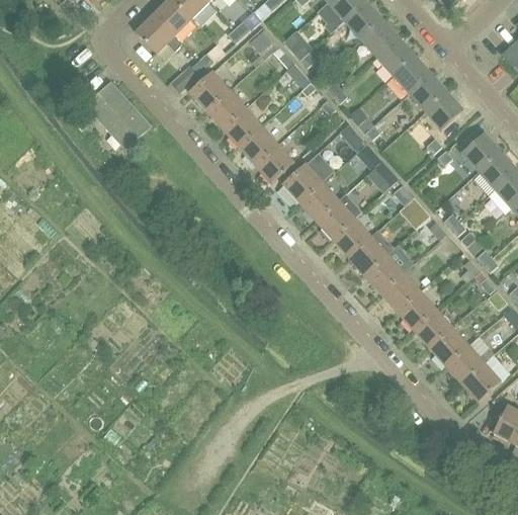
[(167,0),(153,14),(175,36),(192,19),(173,0),(167,0)]
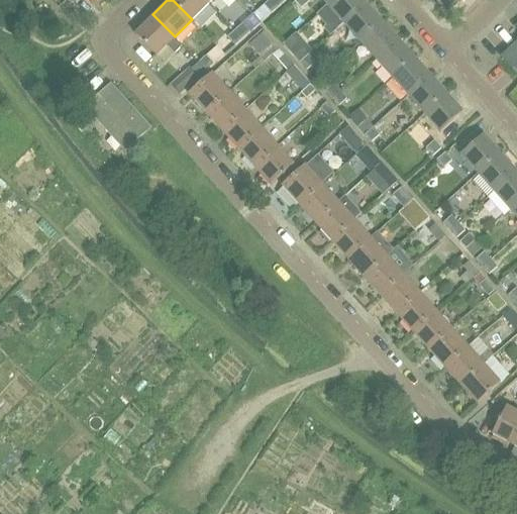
[(173,0),(192,19),(209,2),(207,0),(173,0)]
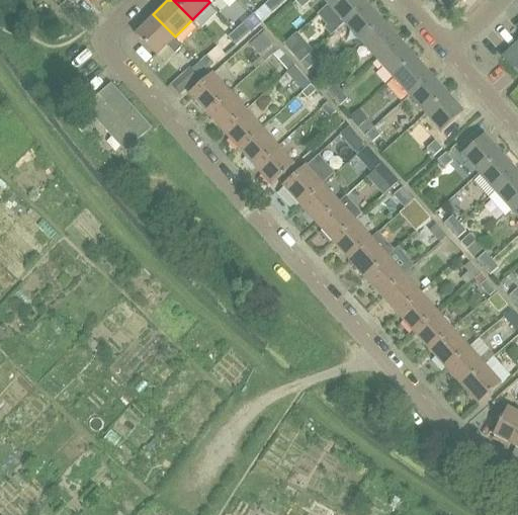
[(267,0),(264,3),(254,12),(262,20),(272,11),(280,4),(275,0),(267,0)]
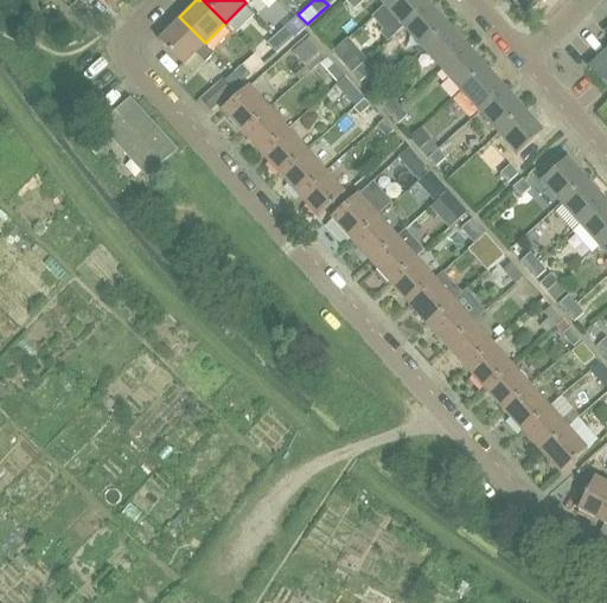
[(344,0),(352,10),(362,0),(344,0)]
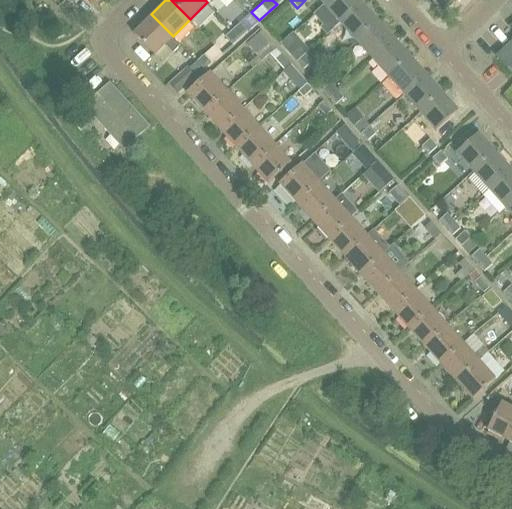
[(328,0),(324,3),(340,21),(362,1),(361,0),(328,0)]
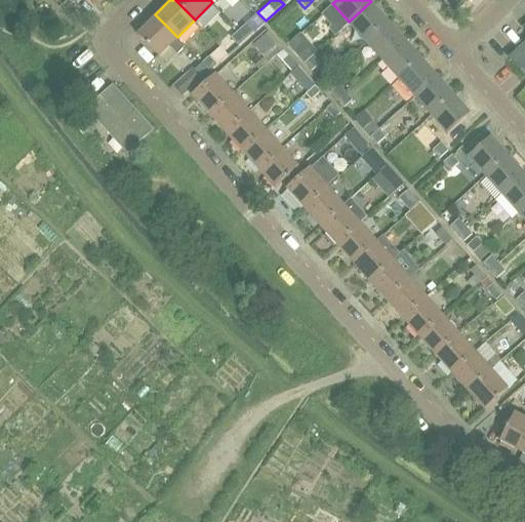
[(444,0),(454,11),(467,0),(444,0)]
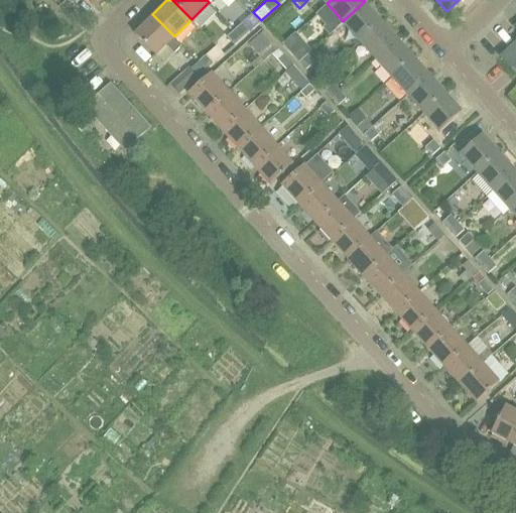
[(343,21),(359,39),(381,19),(365,1),(343,21)]
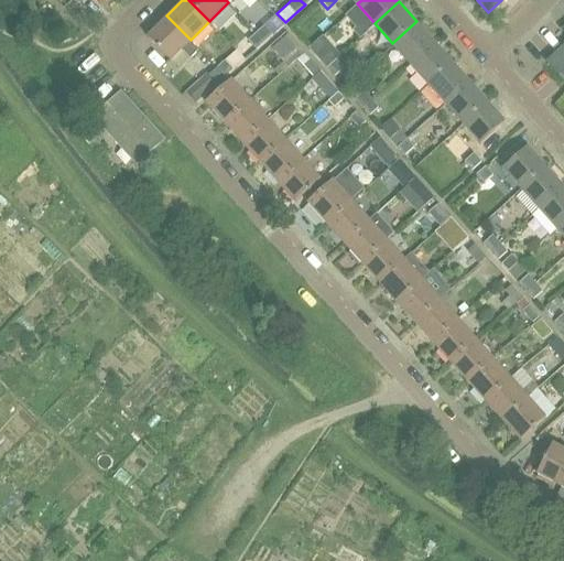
[(277,13),(260,28),(257,31),(266,40),(273,33),(285,22),(277,13)]
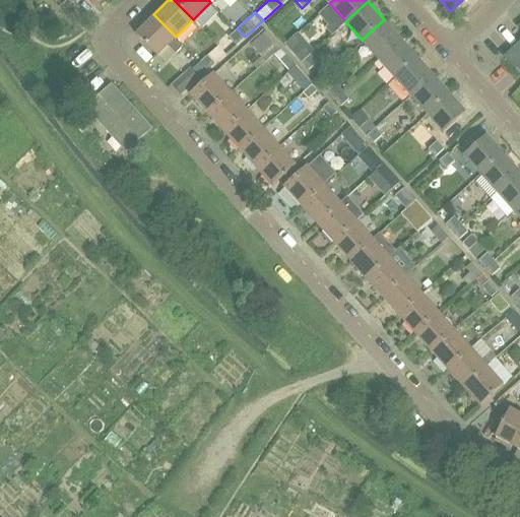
[(153,14),(136,33),(157,54),(176,37),(153,14)]
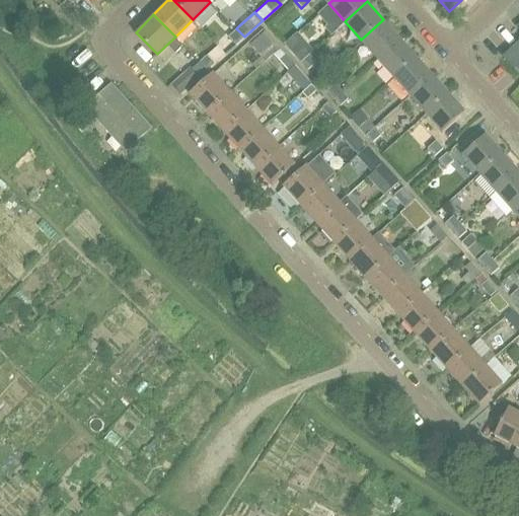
[(361,40),(377,58),(399,38),(383,19),(361,40)]
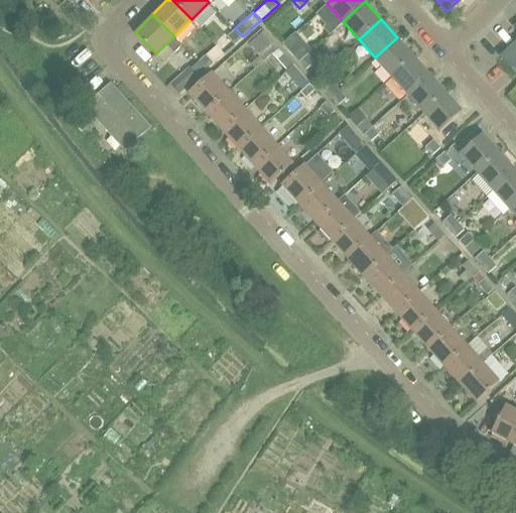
[(515,39),(500,55),(501,55),(515,71),(515,23),(514,25),(515,27),(515,39)]
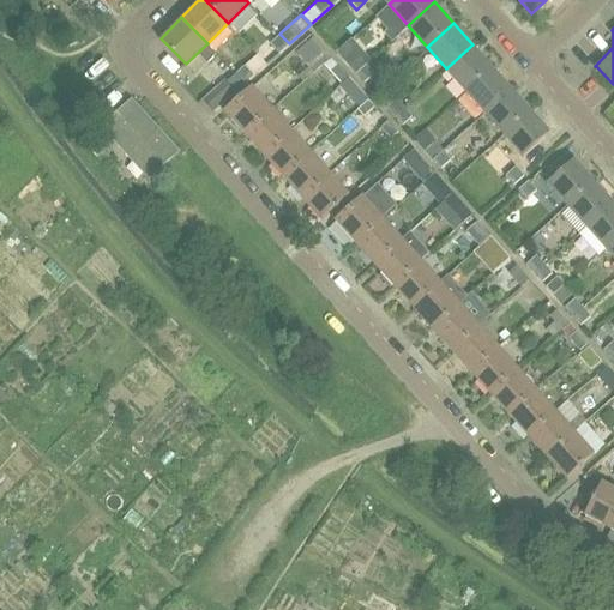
[(270,41),(280,52),(289,43),(280,34),(275,37),(270,41)]
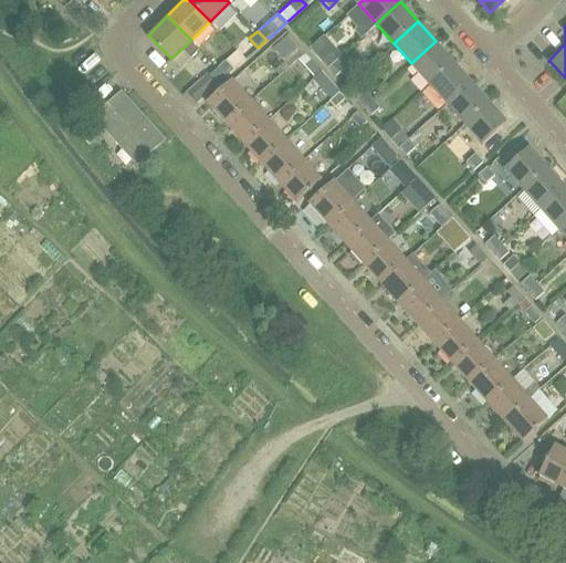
[(289,65),(297,58),(297,56),(304,51),(305,50),(290,32),(272,47),(284,61),(279,65),(282,70),(289,64),(289,65)]
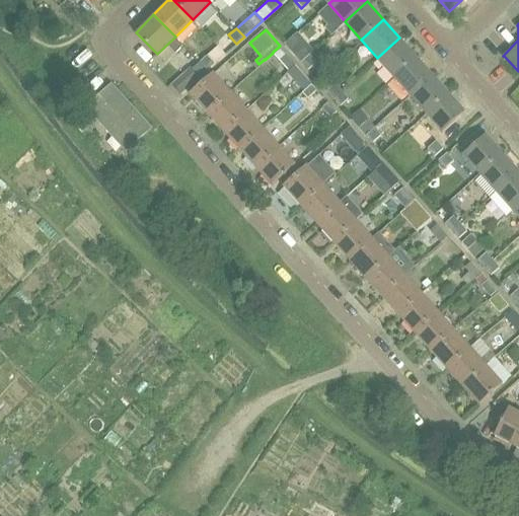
[(377,58),(393,76),(416,56),(399,38),(377,58)]
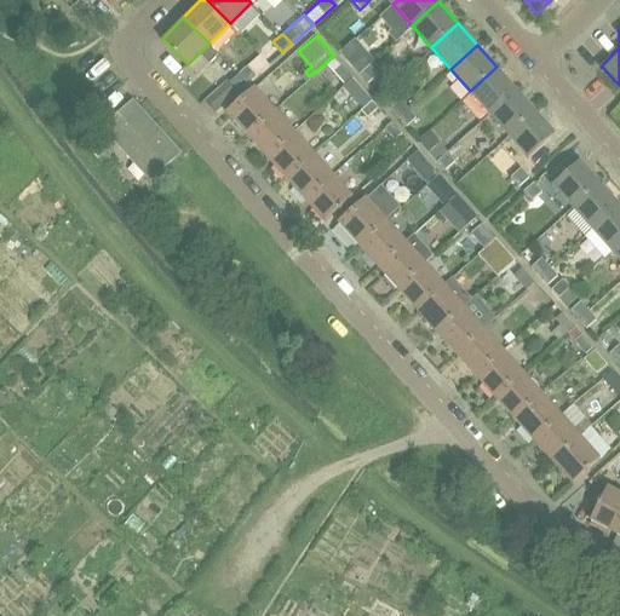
[(260,52),(239,72),(248,82),(270,63),(260,52)]
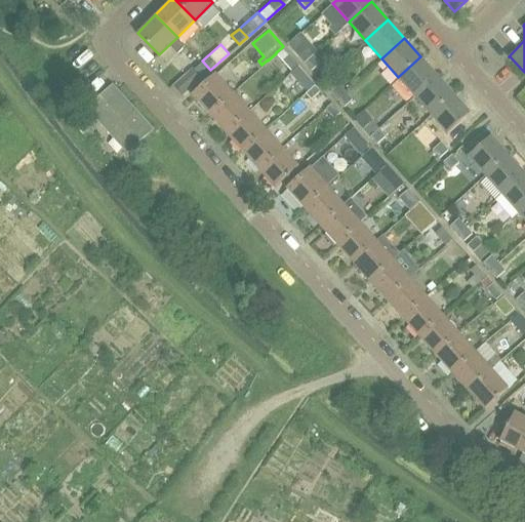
[(297,53),(305,62),(313,53),(307,45),(297,53)]
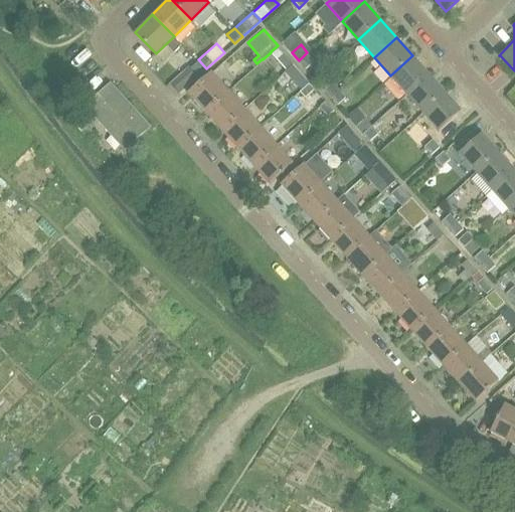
[(293,62),(277,46),(271,51),(271,52),(286,68),(293,62)]
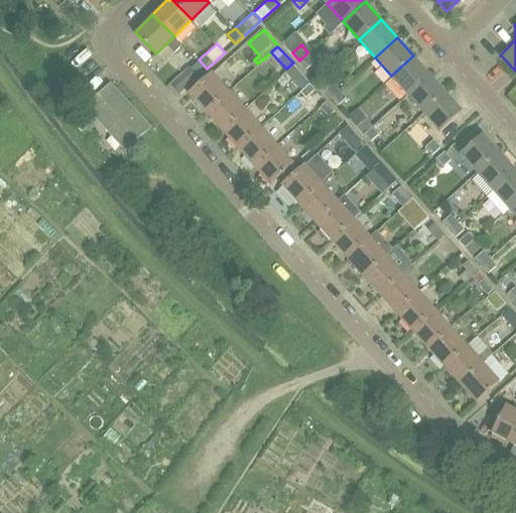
[(299,60),(315,79),(324,71),(307,52),(299,60)]
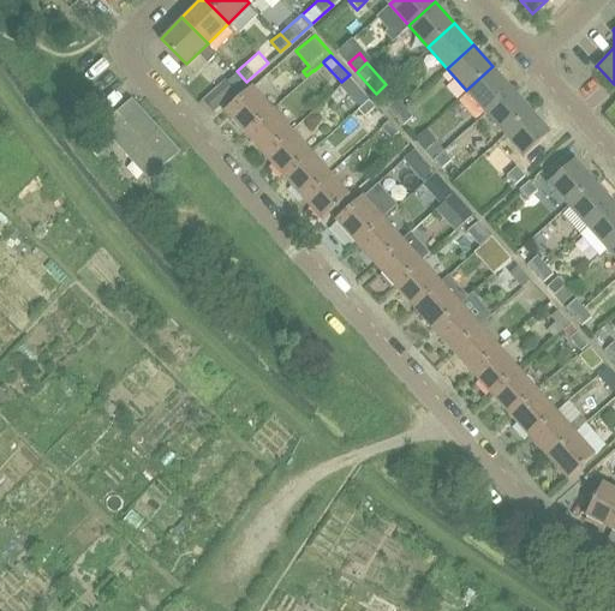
[(466,90),(485,111),(512,87),(493,66),(466,90)]
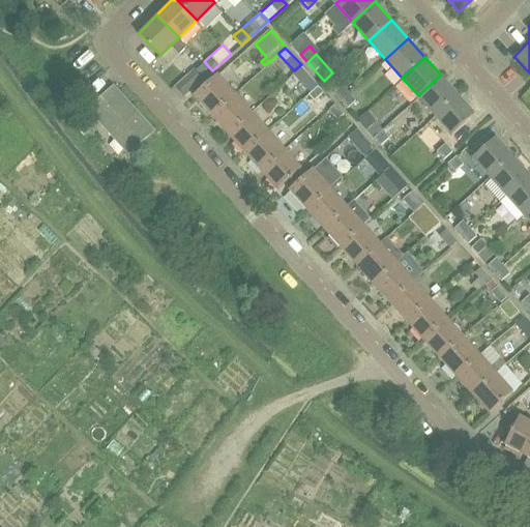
[(196,68),(204,78),(212,70),(204,61),(196,68)]
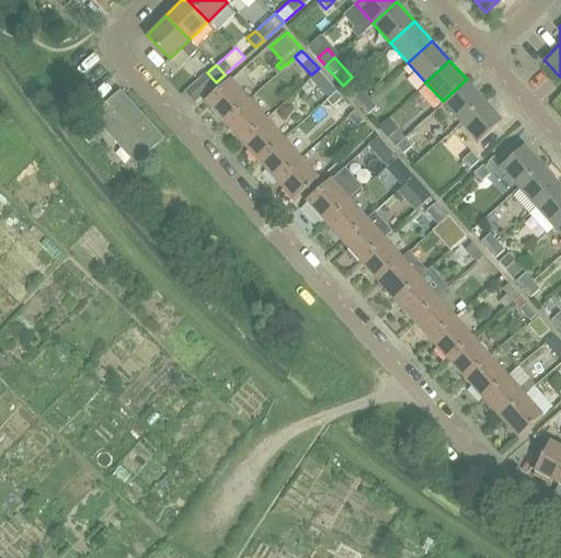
[(310,78),(328,97),(335,89),(318,70),(310,78)]
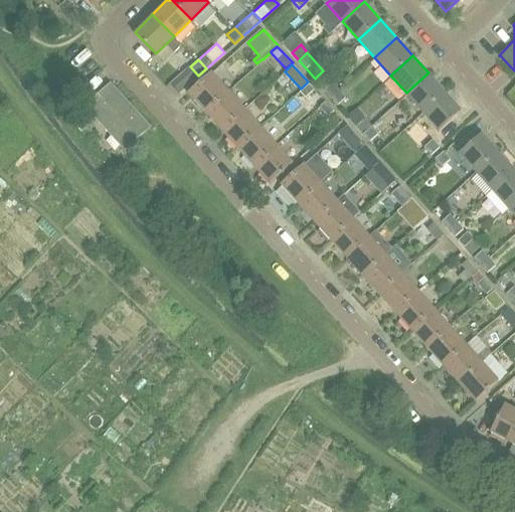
[(102,67),(60,105),(113,162),(154,126),(137,107),(143,102),(122,79),(117,84),(102,67)]
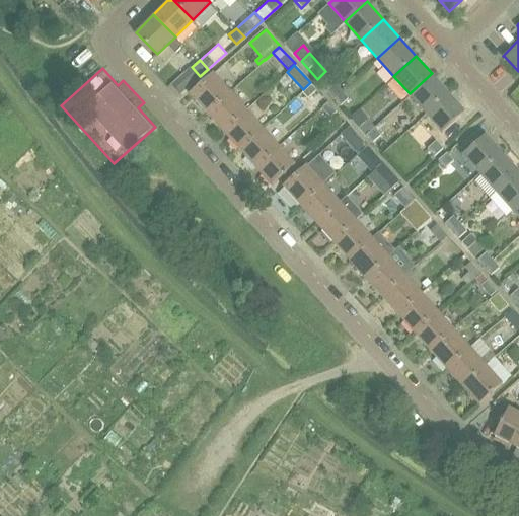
[(213,71),(190,92),(206,111),(229,89),(213,71)]
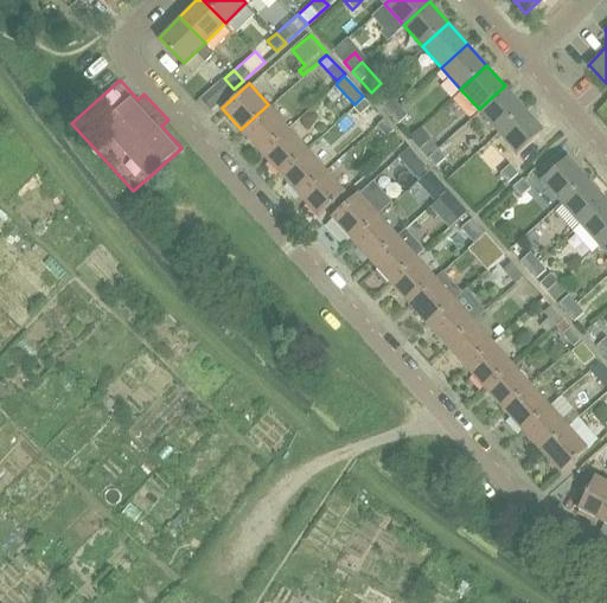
[(479,109),(497,130),(524,107),(505,85),(479,109)]
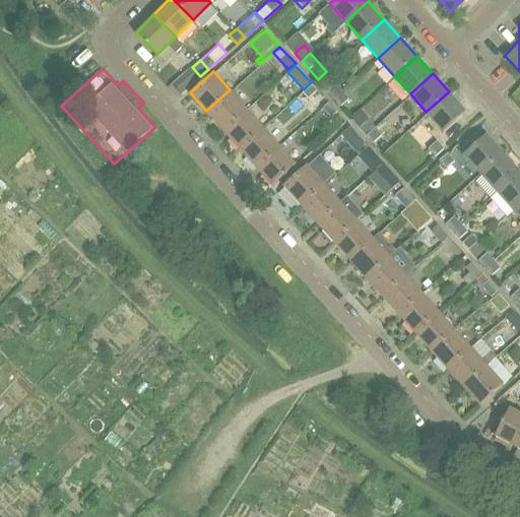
[(317,89),(311,82),(304,89),(302,90),(308,98),(317,89)]
